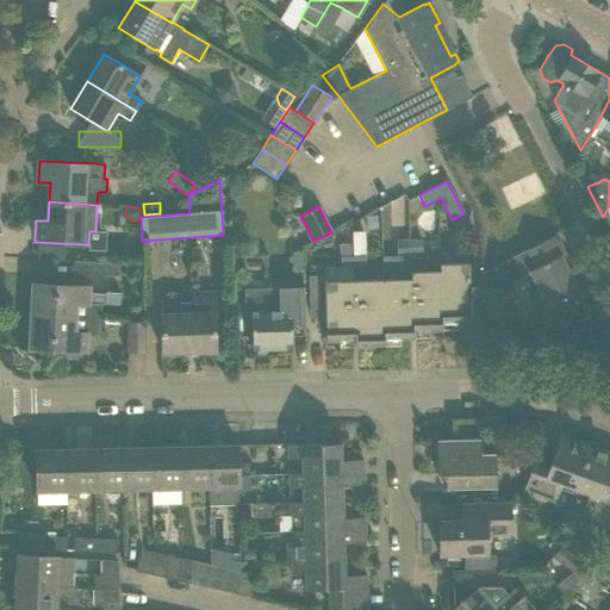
[(464,213),(452,219),(460,234),(471,228),(464,213)]
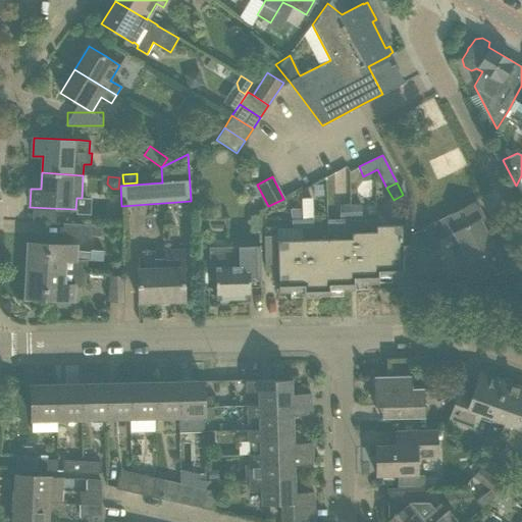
[(303,219),(291,219),(291,227),(312,226),(312,218),(314,218),(313,199),(302,199),(303,219)]
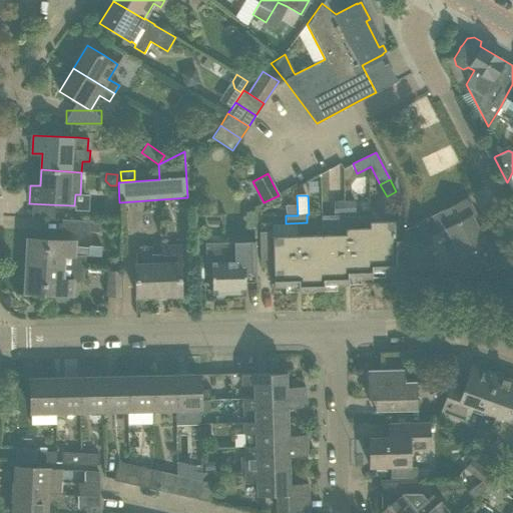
[(395,248),(401,248),(401,239),(395,240),(394,220),(369,221),(369,227),(355,227),(354,200),(344,200),(344,214),(345,227),(345,233),(298,235),(297,224),(283,224),(284,235),(273,235),(273,231),(260,232),(261,248),(273,247),(274,287),(301,286),(301,292),(324,291),(323,285),(345,284),(344,278),(372,278),(372,272),(396,271),(395,248)]
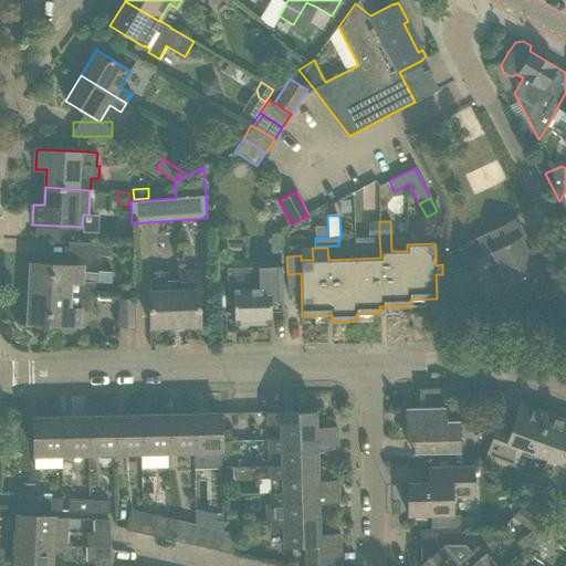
[(379,221),(368,221),(368,237),(379,237),(379,221)]
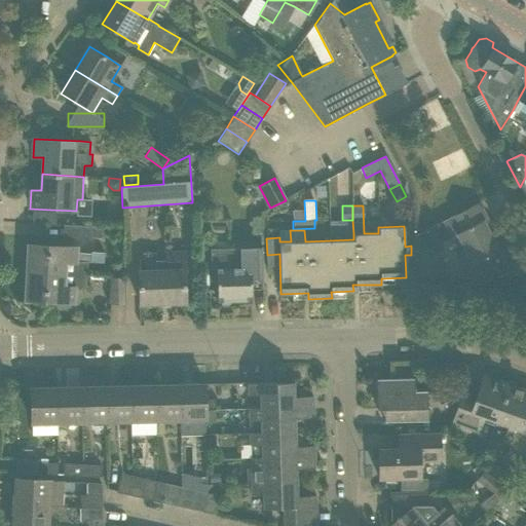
[(414,235),(414,252),(429,243),(431,247),(456,234),(464,250),(459,253),(470,272),(487,263),(485,258),(498,251),(488,230),(492,228),(484,214),(472,221),(465,209),(460,212),(442,221),(414,235)]
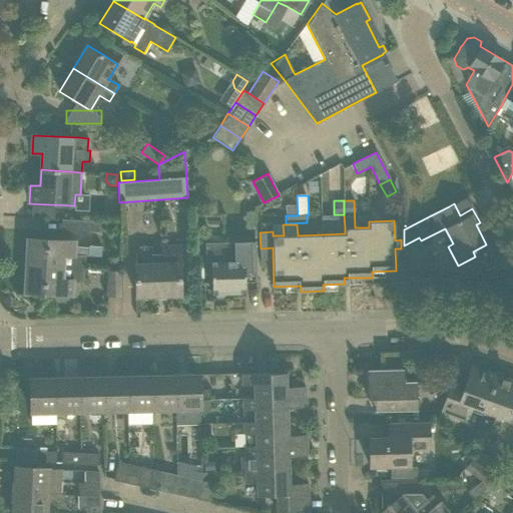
[(87,235),(88,231),(99,232),(100,221),(88,221),(62,219),(61,233),(87,235)]
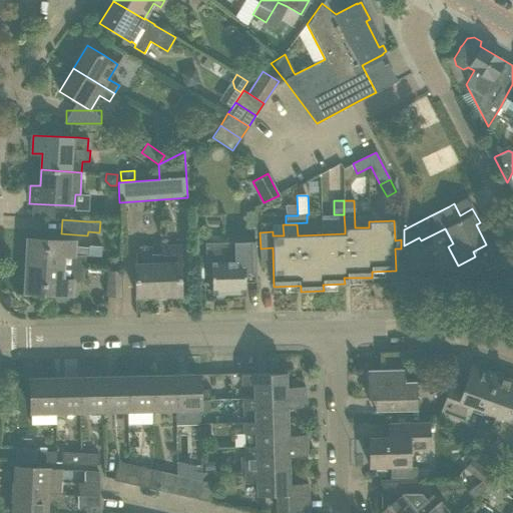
[(27,238),(26,266),(62,268),(85,269),(85,255),(100,257),(101,246),(88,245),(88,247),(74,246),(74,241),(47,239),(27,238)]
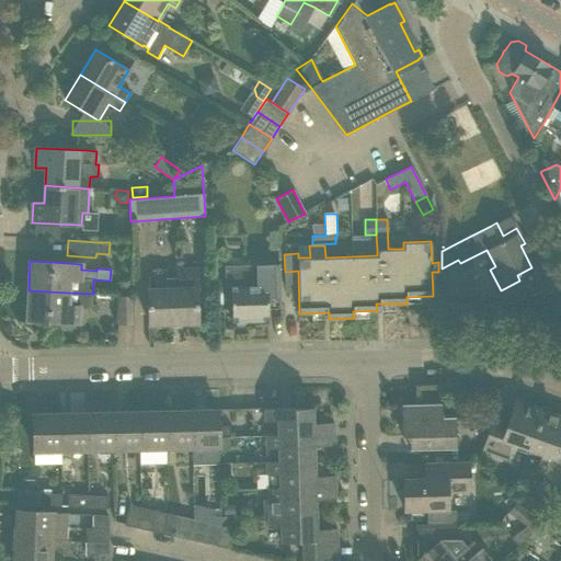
[(267,320),(267,308),(267,286),(281,285),(279,264),(225,266),(226,298),(231,298),(231,299),(232,321),(267,320)]
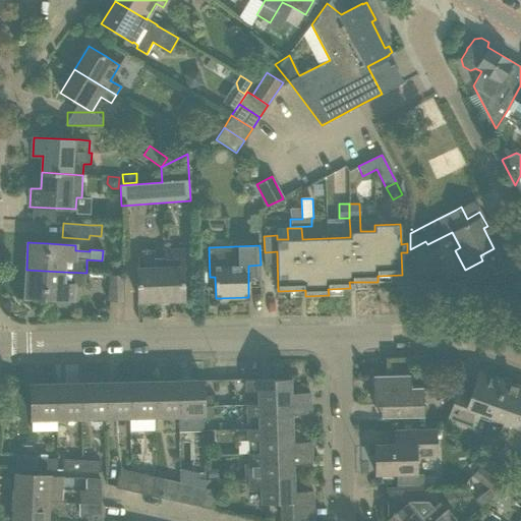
[(183,299),(182,279),(182,250),(164,250),(165,257),(154,258),(154,268),(136,268),(137,301),(183,299)]
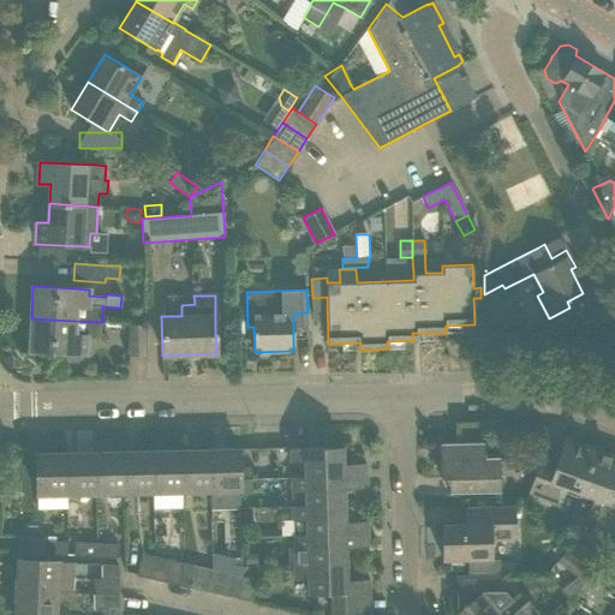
[(85,353),(85,339),(101,339),(102,322),(31,318),(29,350),(85,353)]
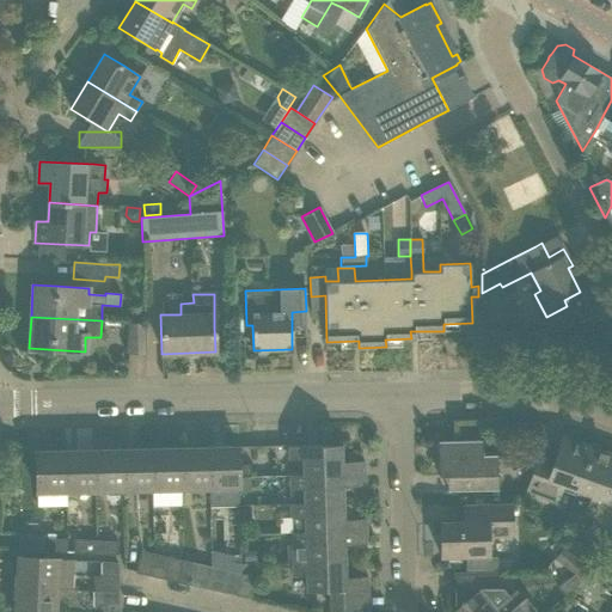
[(127,354),(146,354),(146,323),(128,322),(127,354)]
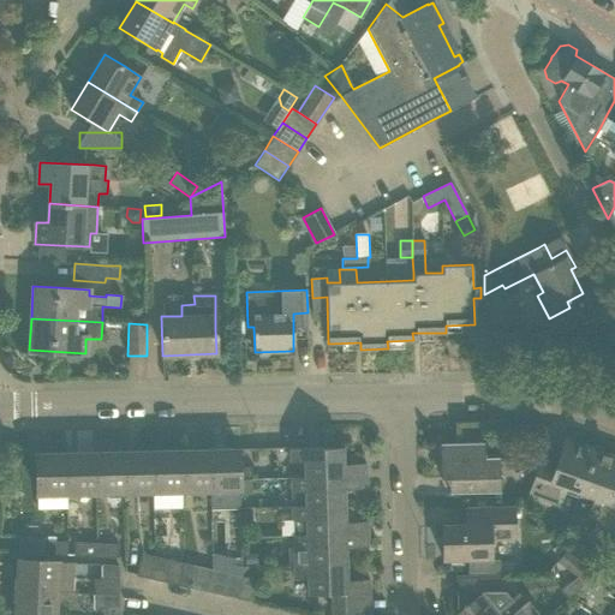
[(565,487),(580,491),(595,451),(565,440),(556,463),(541,457),(532,479),(527,493),(559,503),(565,487)]
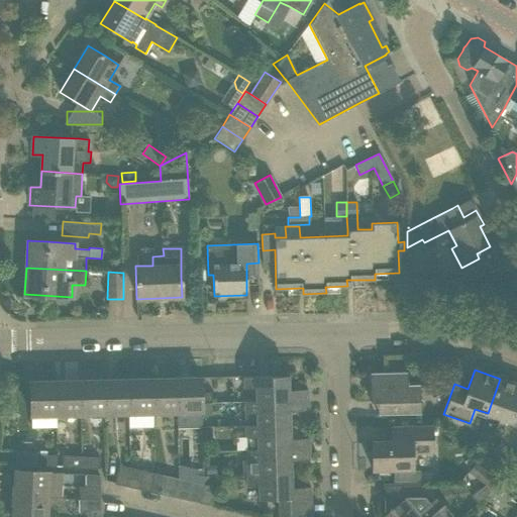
[(407,384),(407,372),(370,373),(371,402),(384,402),(384,414),(420,413),(419,384),(407,384)]
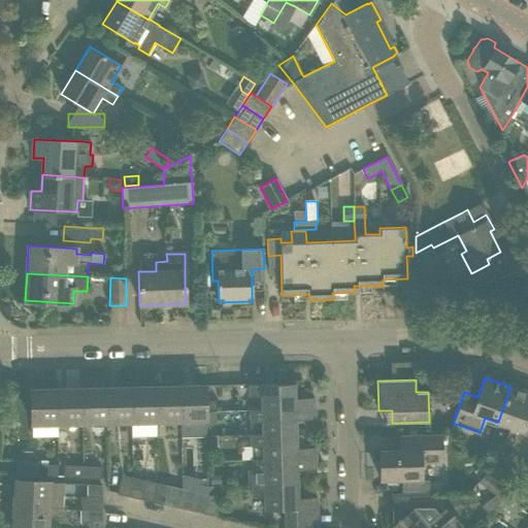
[(294,384),(252,385),(249,385),(249,396),(261,396),(261,409),(250,409),(250,410),(315,408),(314,398),(295,398),(294,384)]
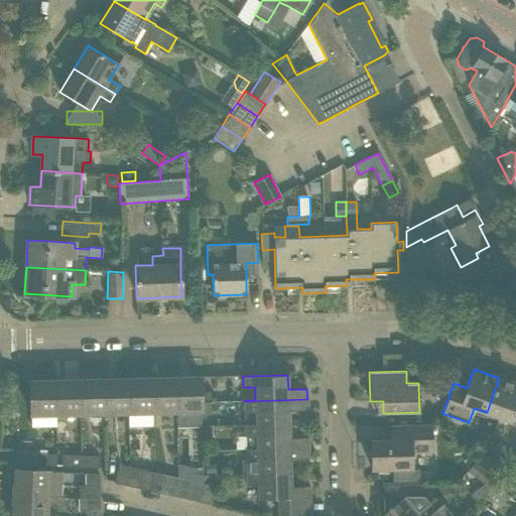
[(175,377),(151,378),(152,413),(176,412),(175,377)]
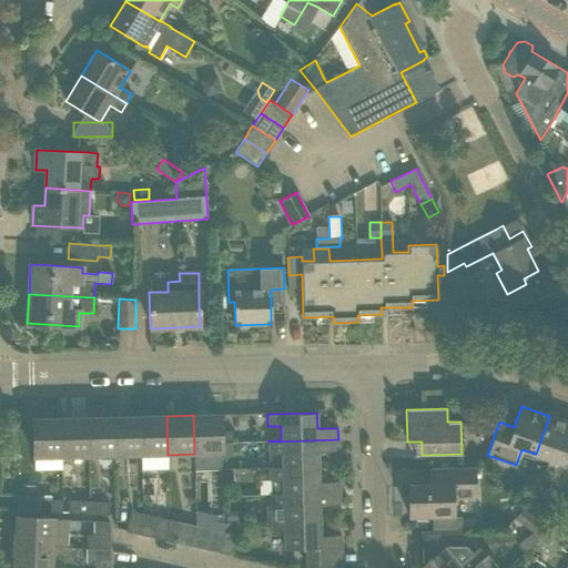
[(221,443),(221,437),(221,433),(221,415),(193,415),(194,454),(195,454),(195,470),(222,469),(222,456),(222,454),(221,443)]
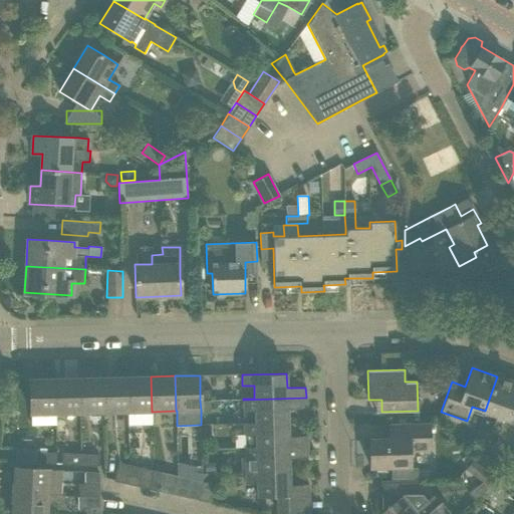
[(126,376),(102,377),(103,413),(127,412),(126,376)]
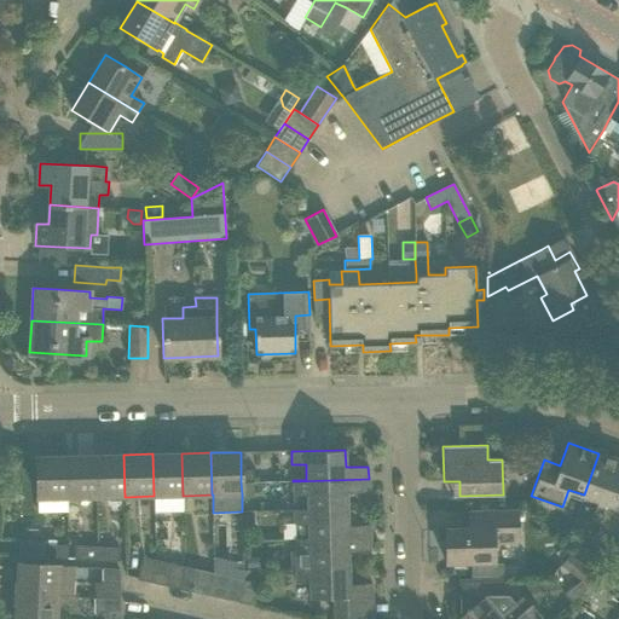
[(181,453),(152,453),(154,496),(154,512),(183,512),(183,496),(181,453)]
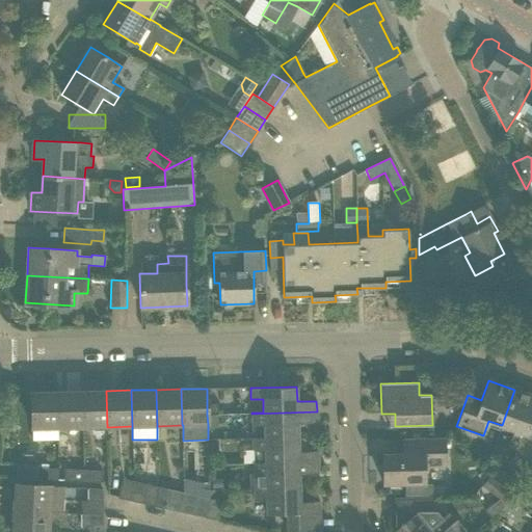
[(531,453),(531,396),(514,390),(502,425),(514,429),(509,445),(531,453)]
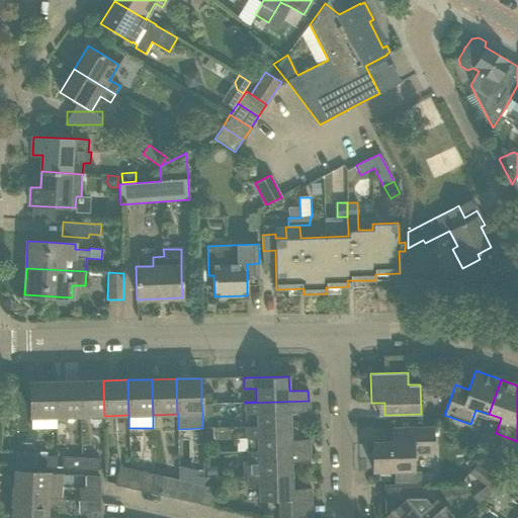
[(80,416),(79,380),(55,381),(56,417),(80,416)]
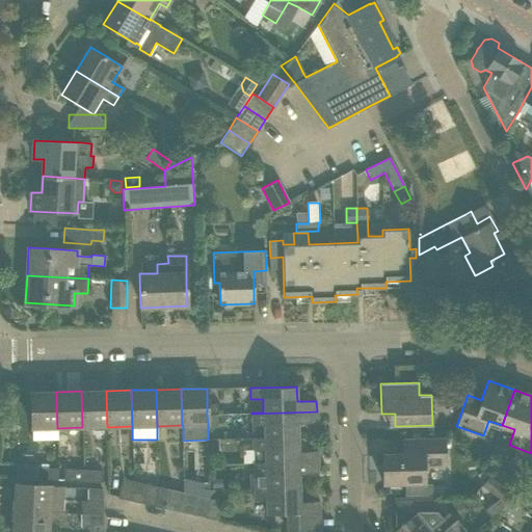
[(107,427),(106,391),(81,391),(82,427),(107,427)]
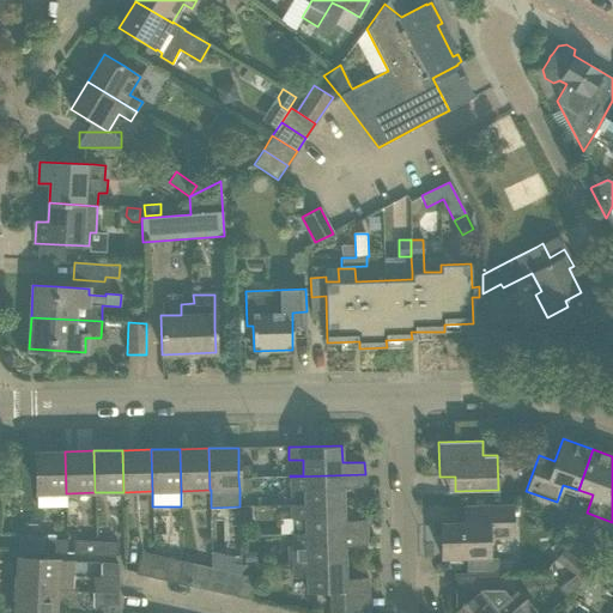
[(66,493),(65,451),(36,451),(36,493),(66,493)]
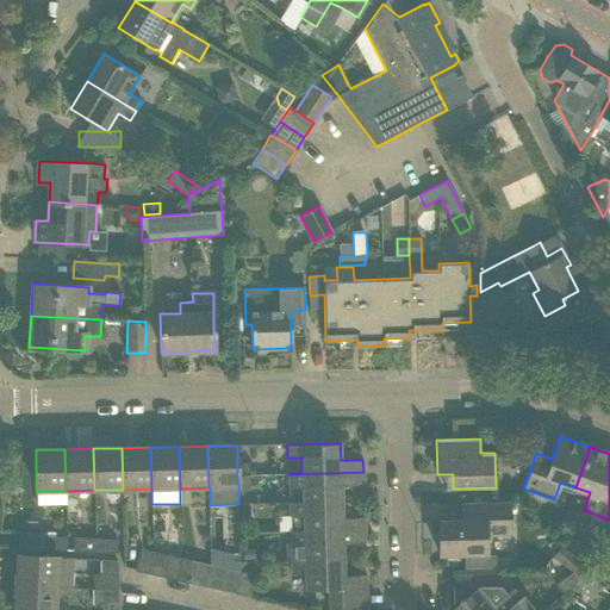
[(249,465),(237,465),(237,470),(237,475),(249,475),(249,465)]
